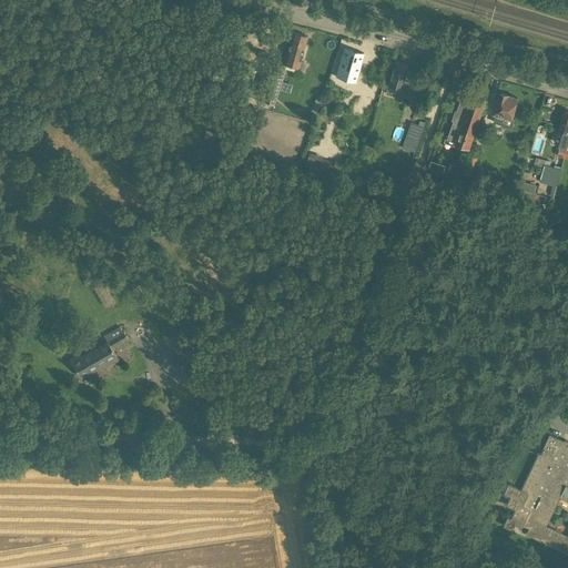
[(298,68),(303,69),(304,63),(301,62),(307,37),(292,32),(285,58),(284,63),(298,68)]
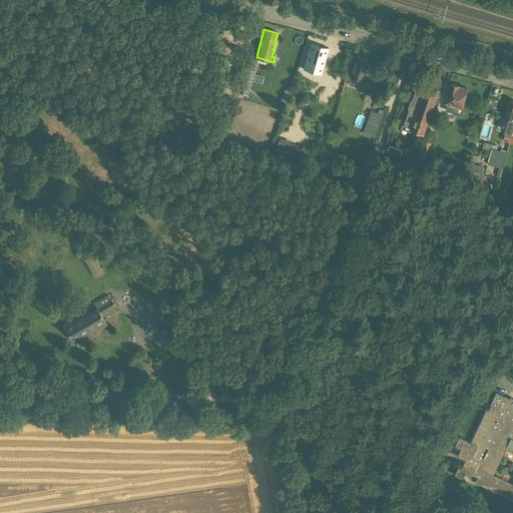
[(312,43),(304,67),(305,67),(305,66),(314,69),(313,73),(320,75),(321,75),(329,48),(328,47),(328,48),(321,46),(320,49),(318,48),(319,45),(312,43)]
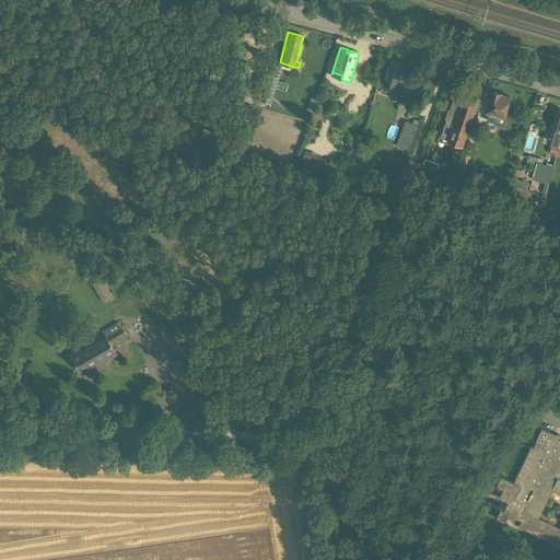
[(393,88),(392,92),(400,95),(404,82),(398,80),(403,65),(388,61),(382,84),(393,88)]
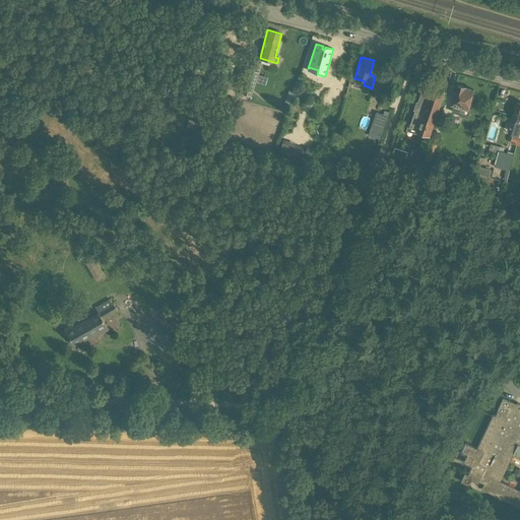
[(251,95),(259,69),(243,64),(237,83),(234,90),(241,92),(251,95)]
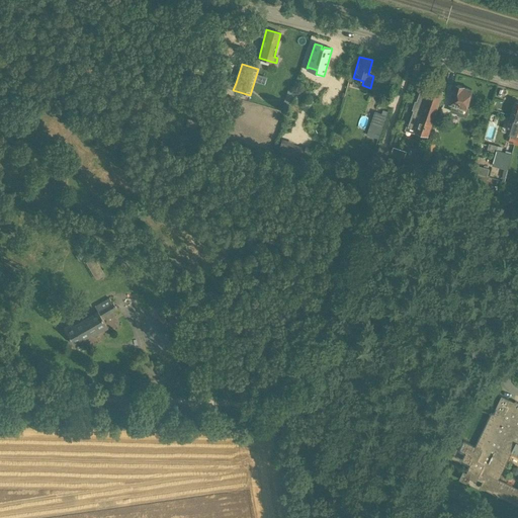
[(464,87),(455,84),(453,90),(451,98),(450,103),(452,104),(451,108),(459,110),(460,106),(466,108),(472,89),(464,87)]
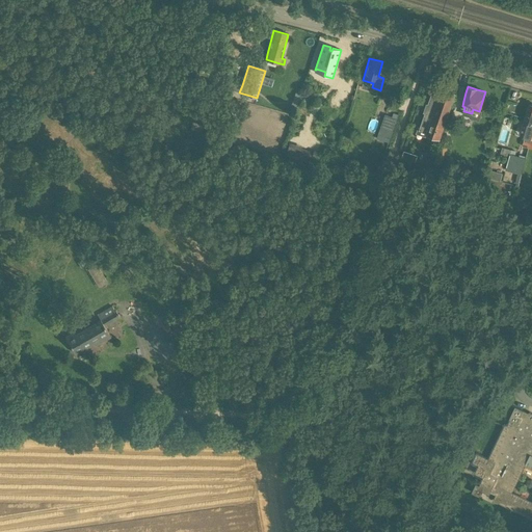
[(441,92),(433,90),(420,130),(427,132),(426,133),(440,138),(455,94),(442,89),(441,92)]
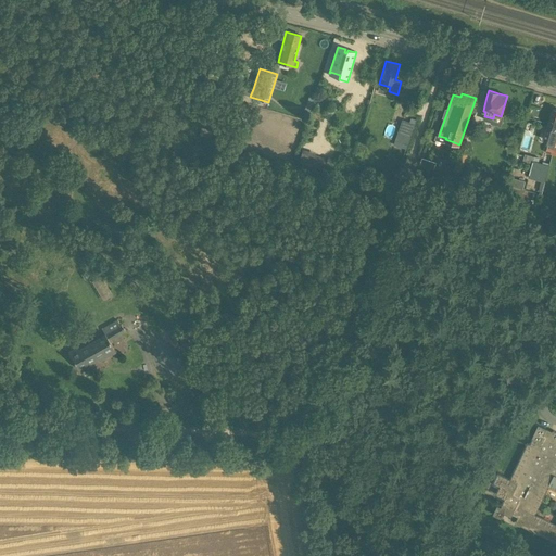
[(545,152),(552,154),(555,141),(555,109),(553,109),(547,127),(553,128),(545,152)]
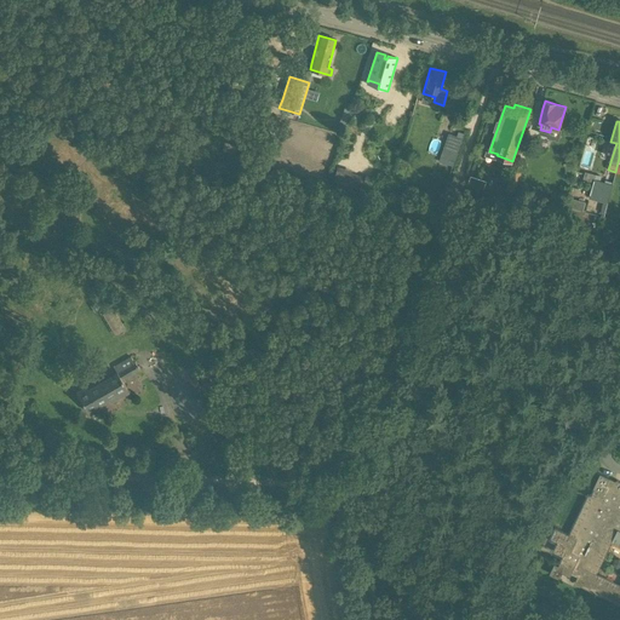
[(441,159),(454,164),(463,139),(448,135),(441,159)]
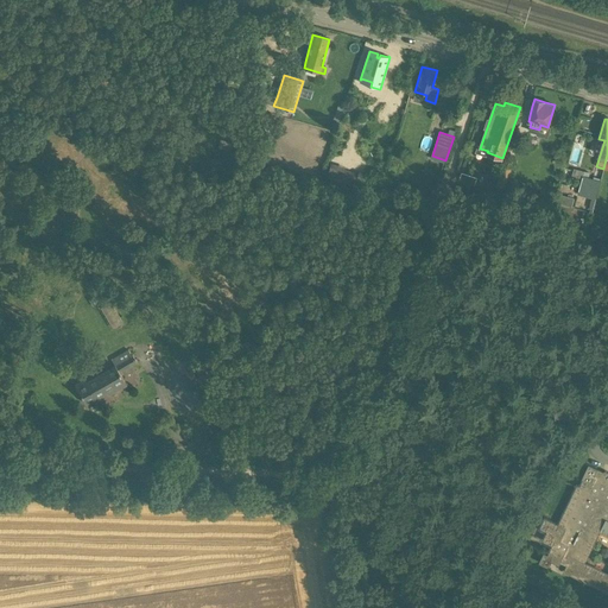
[(496,185),(505,188),(514,158),(507,156),(496,185)]
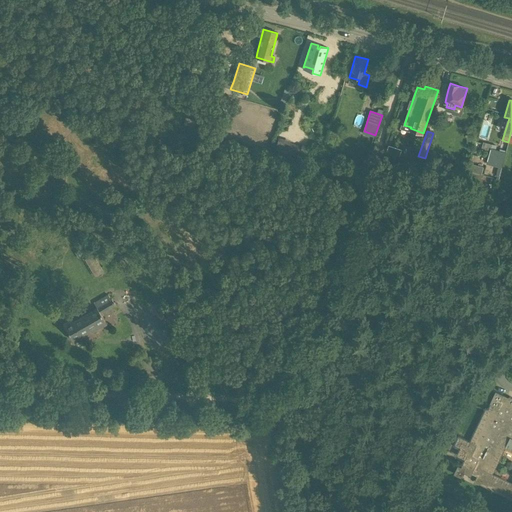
[(273,149),(303,158),(306,147),(276,138),(273,149)]
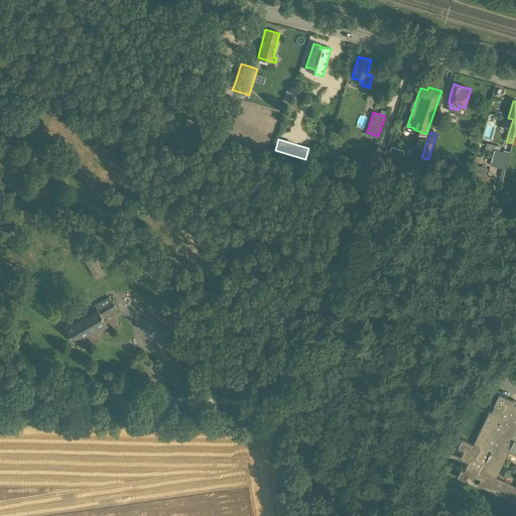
[(501,146),(488,143),(486,149),(499,152),(501,146)]
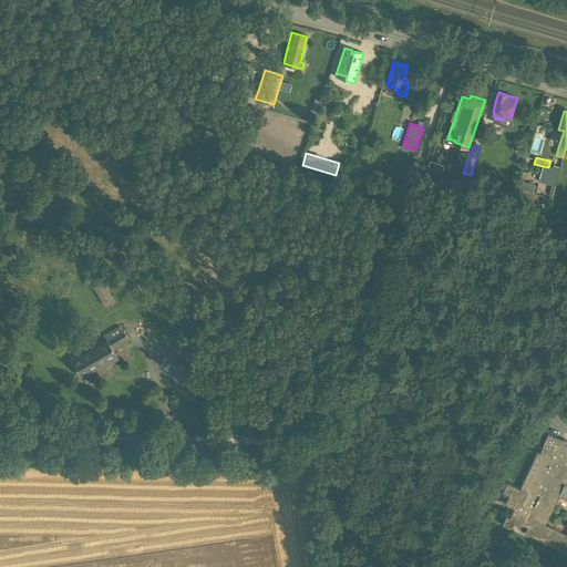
[(543,166),(538,182),(553,185),(557,169),(543,166)]
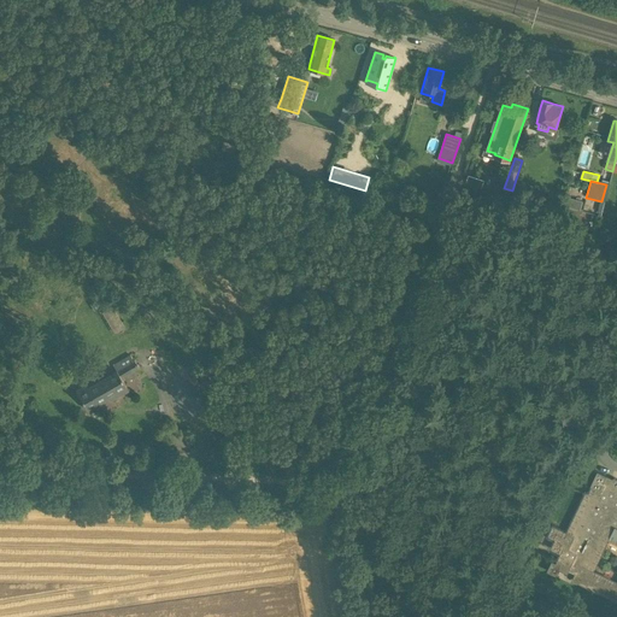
[(564,195),(562,205),(575,210),(580,211),(582,201),(564,195)]
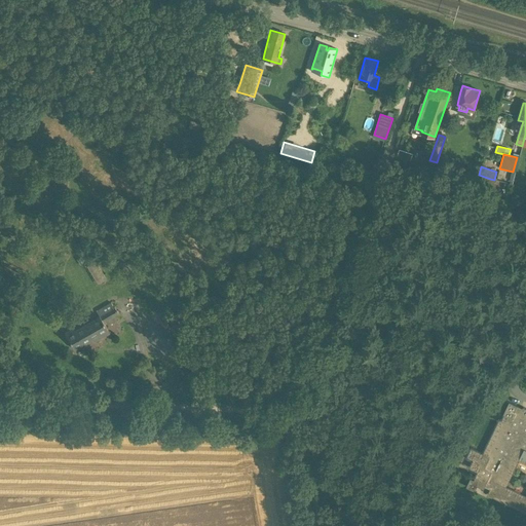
[(79,265),(91,288),(106,279),(94,258),(84,262),(80,265),(79,265)]
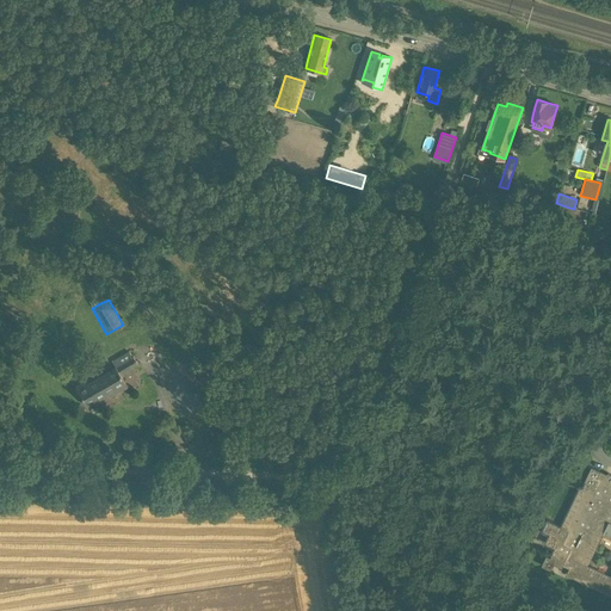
[(74,386),(81,397),(91,393),(94,400),(106,394),(107,397),(127,387),(119,374),(137,364),(133,357),(131,357),(128,351),(110,362),(113,368),(86,383),(85,381),(74,386)]
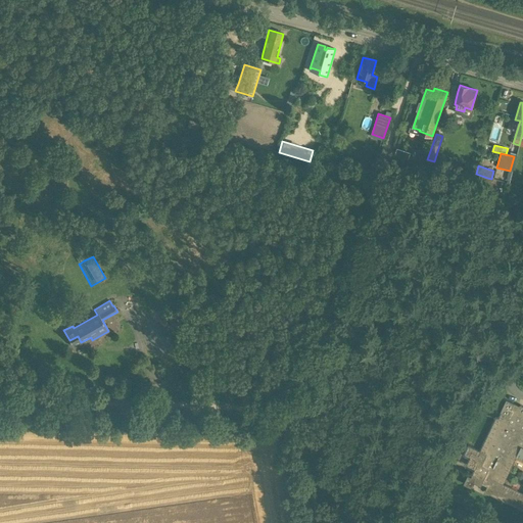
[(172,332),(167,314),(158,317),(163,334),(172,332)]
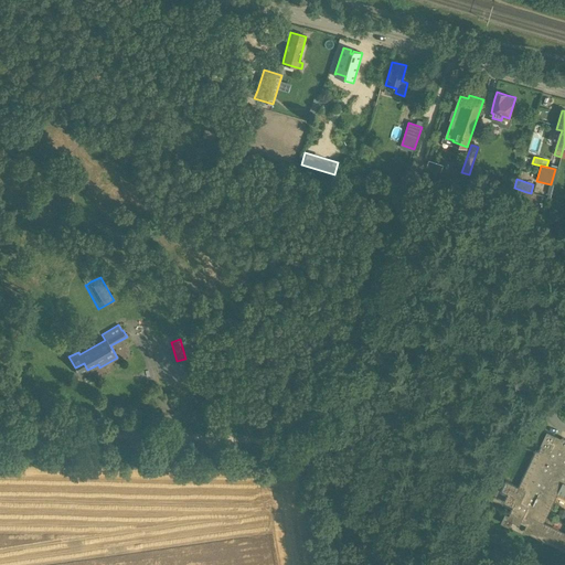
[(564,438),(562,437),(561,438),(547,432),(541,445),(542,446),(540,451),(536,450),(519,487),(507,481),(502,490),(509,493),(504,502),(513,507),(509,515),(505,513),(501,523),(510,528),(513,522),(520,525),(521,522),(526,525),(524,531),(564,551),(564,438)]
